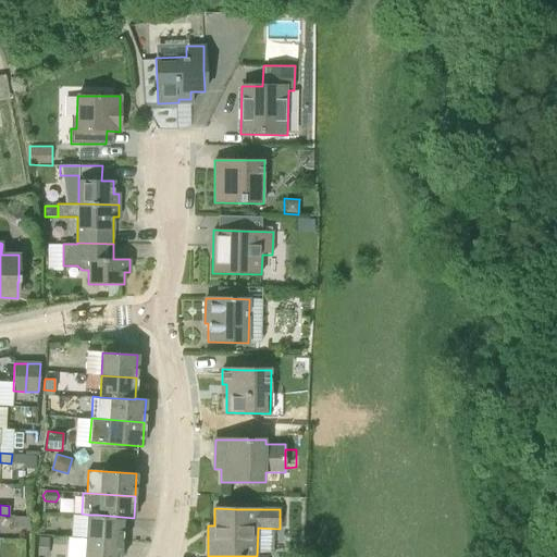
[(121,539),(122,519),(122,517),(98,515),(88,515),(86,537),(121,539)]
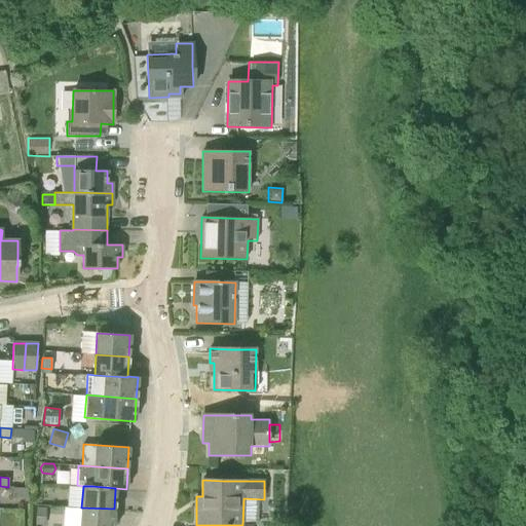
[(12,487),(11,499),(27,500),(28,488),(12,487)]
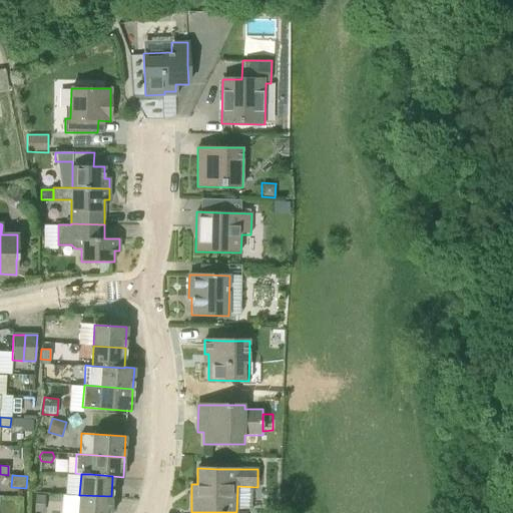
[(110,512),(111,496),(79,495),(68,494),(66,512),(110,512)]
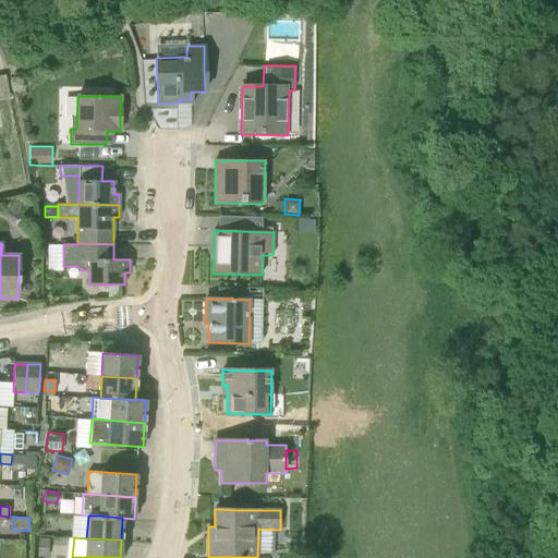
[(37,538),(37,557),(48,557),(49,538),(37,538)]
